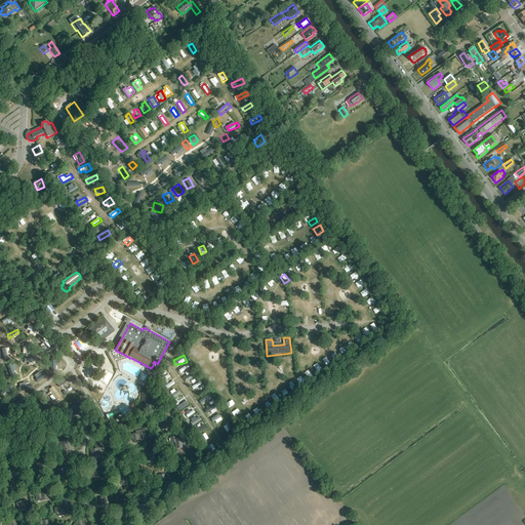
[(182,373),(191,367),(189,363),(179,369),(182,373)]
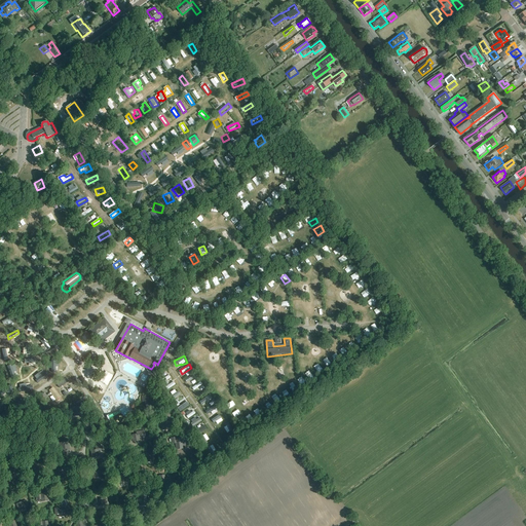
[(163,383),(173,377),(171,374),(161,379),(163,383)]
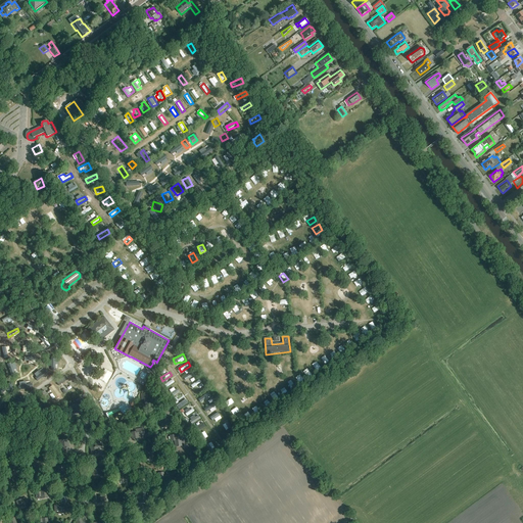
[(192,385),(193,388),(203,383),(201,379),(192,385)]
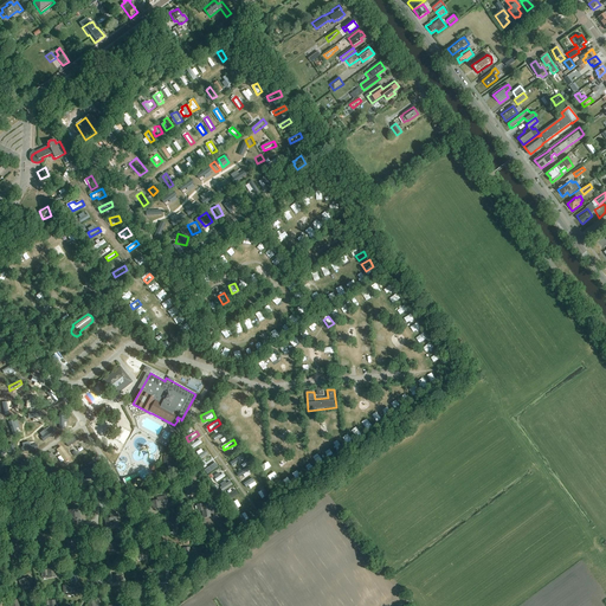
[(75,452),(81,458),(90,449),(83,443),(75,452)]
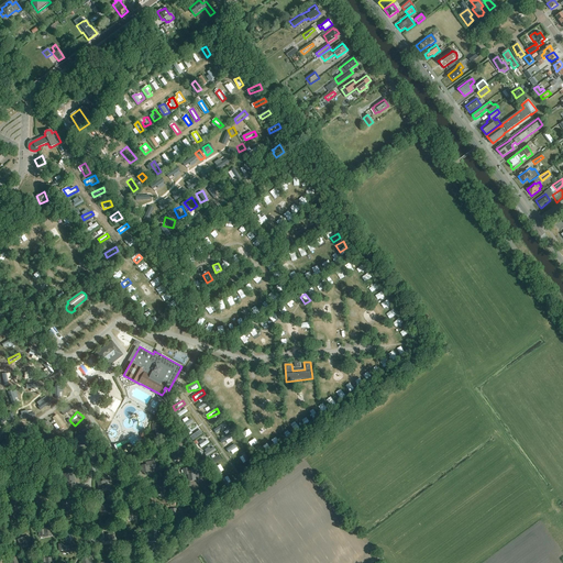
[(55,424),(58,430),(66,424),(59,415),(54,418),(58,423),(55,424)]
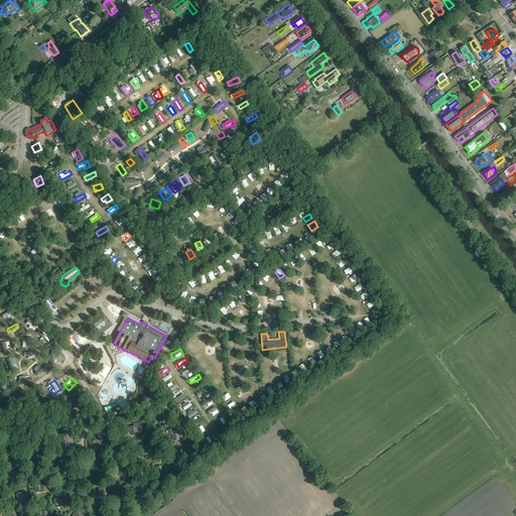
[(207,387),(199,393),(201,396),(210,391),(207,387)]
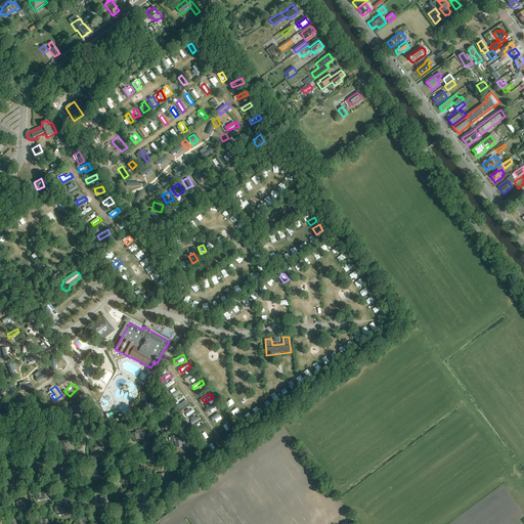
[(185,394),(177,398),(181,403),(188,399),(185,394)]
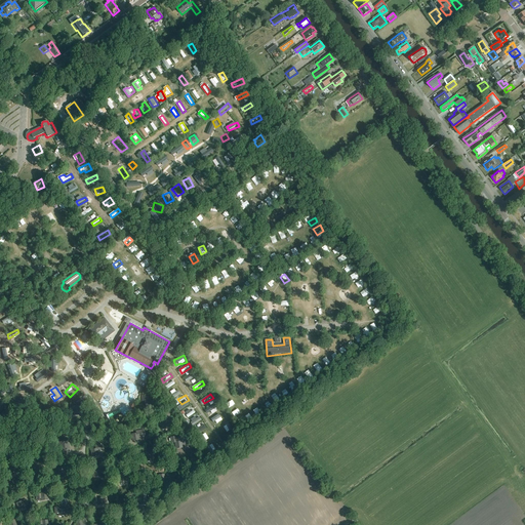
[(137,411),(139,406),(133,402),(130,407),(137,411)]
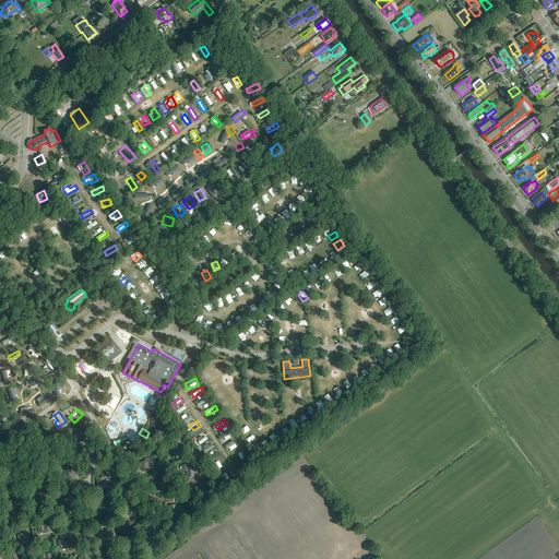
[(219,436),(222,440),(226,438),(227,440),(234,438),(230,430),(219,436)]
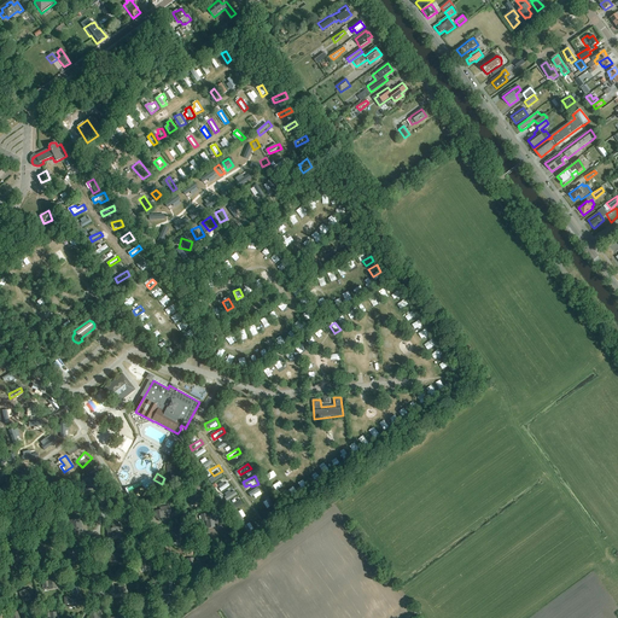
[(95,489),(94,478),(86,478),(86,481),(81,481),(82,487),(87,485),(87,490),(95,489)]
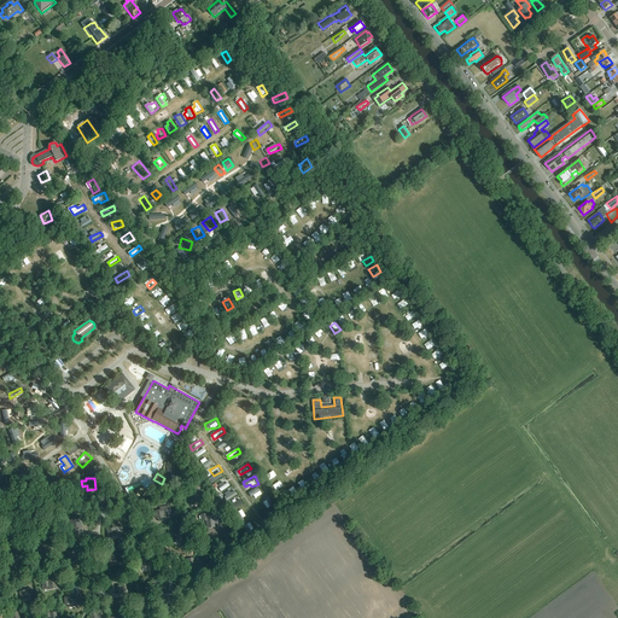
[(220,489),(222,493),(232,485),(229,482),(220,489)]
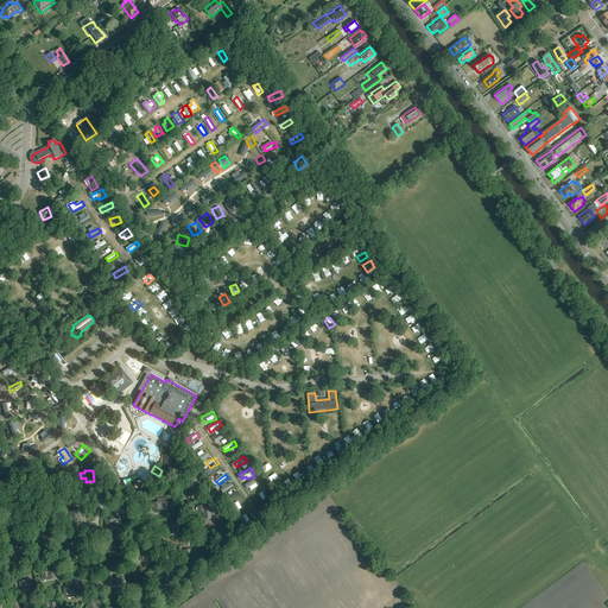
[(249,489),(258,483),(254,479),(246,485),(249,489)]
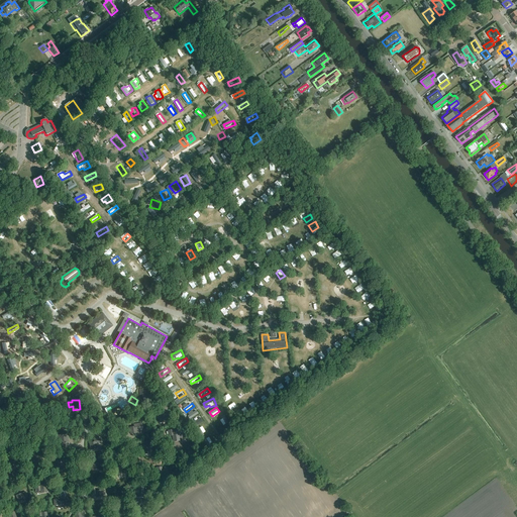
[(191,419),(200,414),(198,410),(188,415),(191,419)]
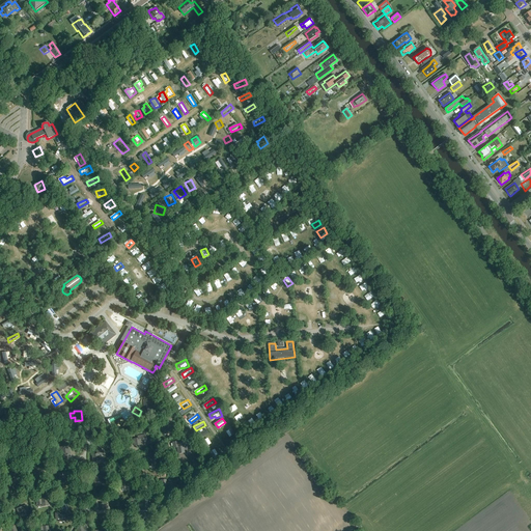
[(164,435),(170,435),(169,427),(171,427),(171,425),(163,425),(163,423),(160,423),(161,430),(163,430),(164,435)]
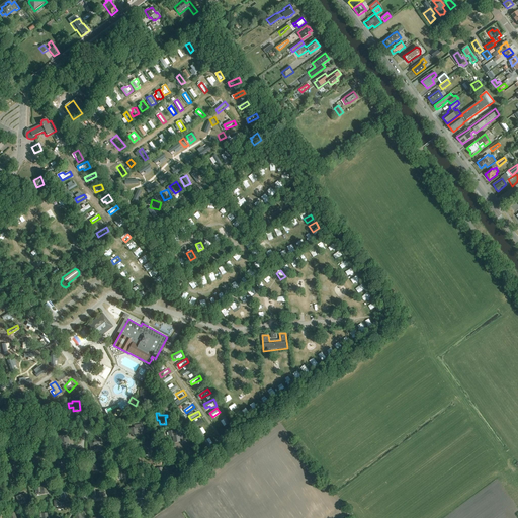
[(229,425),(232,423),(227,416),(224,418),(229,425)]
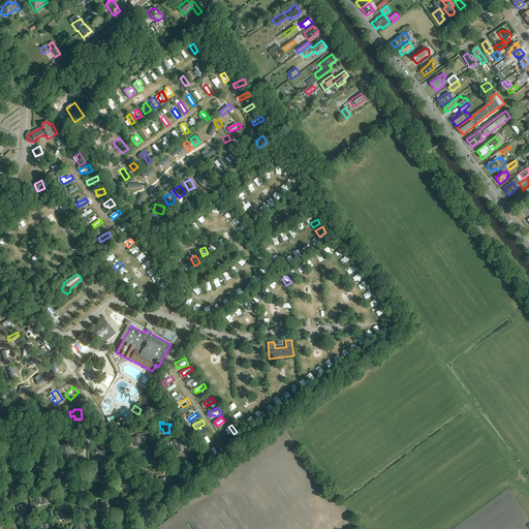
[(200,436),(210,432),(208,428),(198,432),(200,436)]
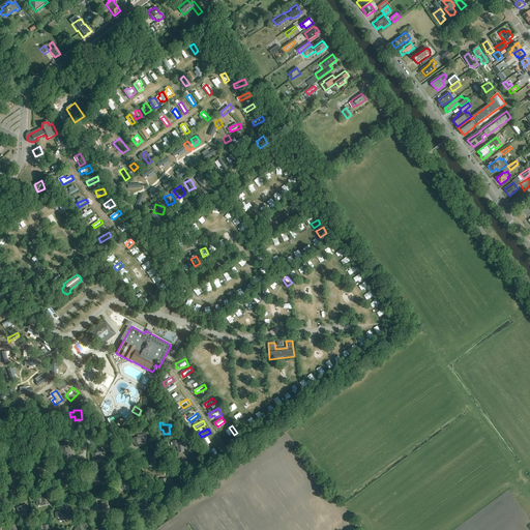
[(134,445),(140,444),(140,442),(146,441),(145,434),(137,435),(137,438),(133,439),(134,445)]
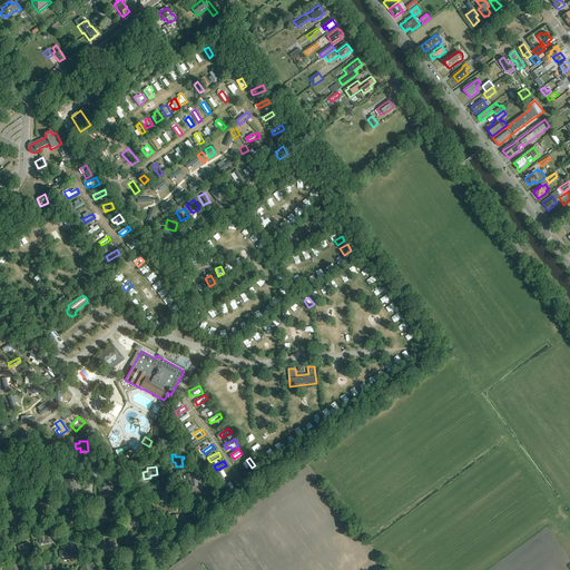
[(202,479),(200,472),(193,473),(194,475),(190,477),(190,474),(185,475),(186,481),(189,481),(192,488),(198,487),(196,480),(202,479)]
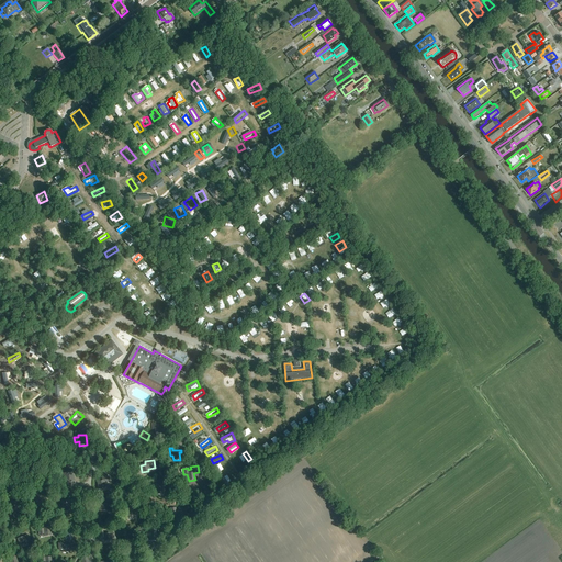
[(71,475),(70,472),(63,473),(64,481),(67,481),(68,483),(75,482),(74,474),(71,475)]
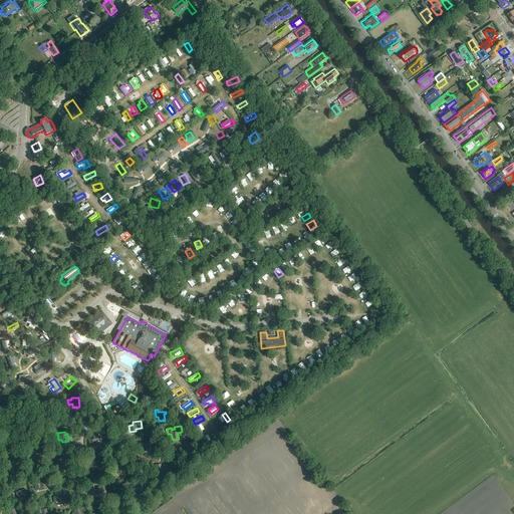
[(89,447),(95,446),(95,442),(100,441),(99,436),(92,437),(93,440),(88,441),(89,447)]
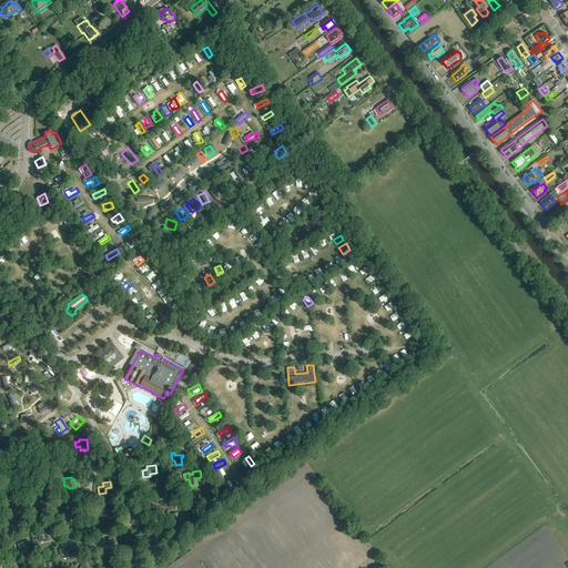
[(164,499),(164,492),(165,492),(165,489),(155,490),(155,495),(158,494),(158,500),(164,499)]
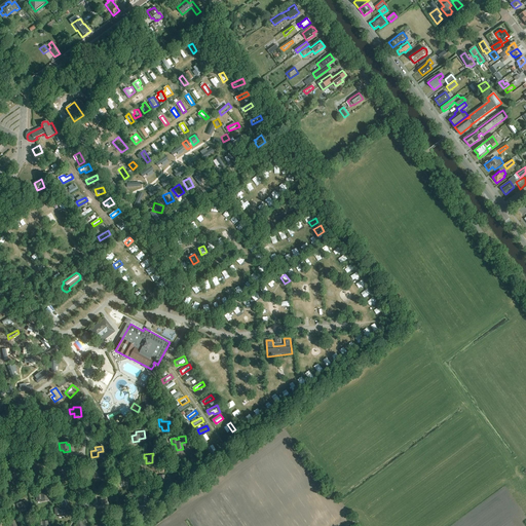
[(35,466),(35,463),(28,464),(29,472),(32,472),(32,474),(38,473),(38,466),(35,466)]
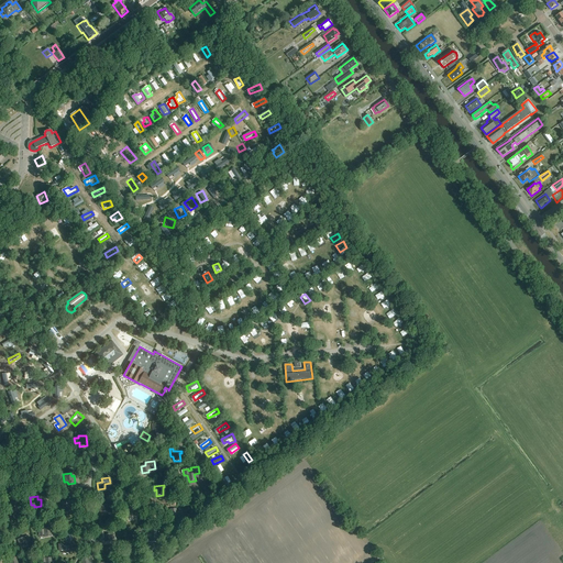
[(69,508),(68,501),(62,503),(63,509),(66,508),(67,512),(72,511),(72,508),(69,508)]
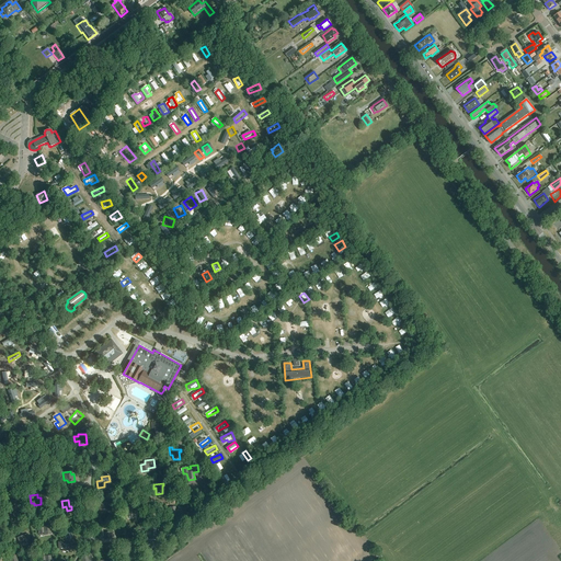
[(128,517),(135,516),(134,512),(138,512),(137,505),(126,507),(128,517)]
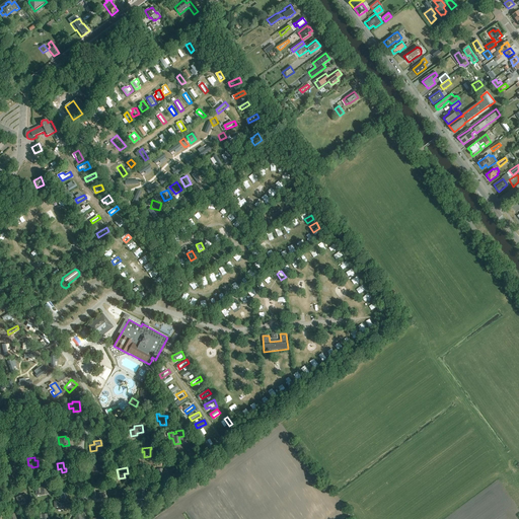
[(162,472),(162,469),(156,469),(157,477),(161,477),(162,479),(168,478),(167,472),(162,472)]
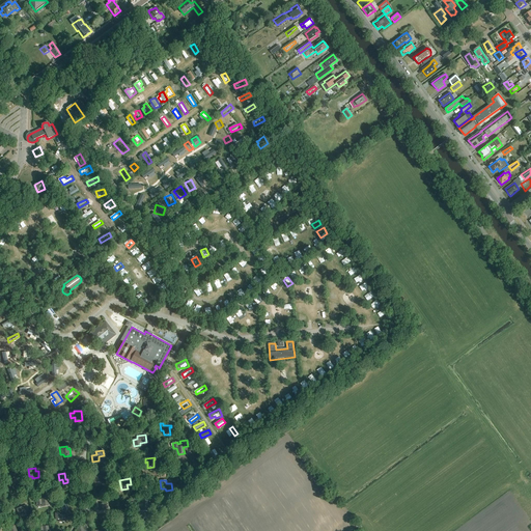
[(39,506),(39,505),(42,505),(42,506),(48,506),(47,498),(40,499),(40,500),(36,500),(36,506),(39,506)]
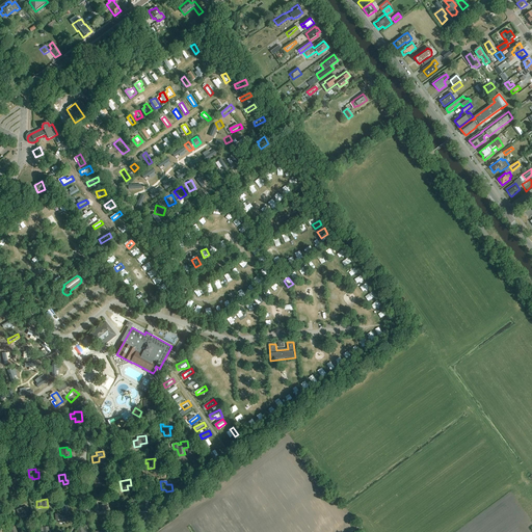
[(149,504),(150,502),(141,502),(141,503),(138,503),(138,509),(141,509),(140,512),(149,512),(149,509),(150,509),(150,504),(149,504)]
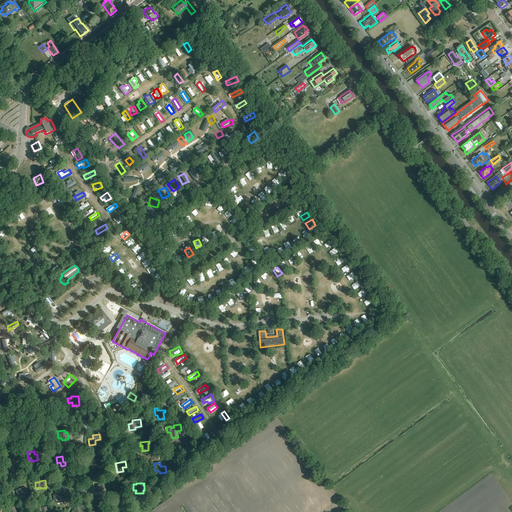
[(94,486),(94,484),(91,484),(92,490),(95,489),(95,493),(101,492),(101,490),(104,490),(104,486),(101,486),(94,486)]
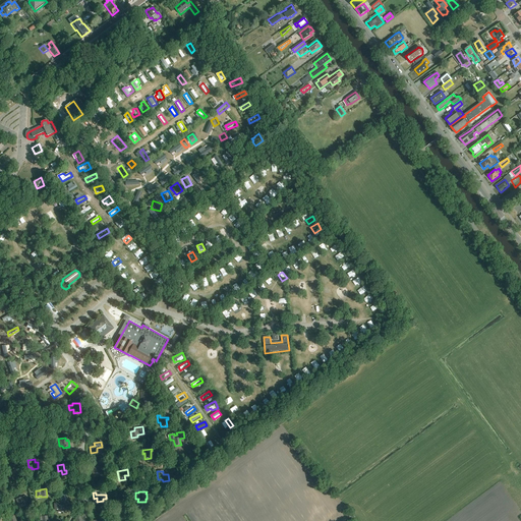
[(18,506),(24,503),(23,503),(27,501),(25,496),(16,500),(18,506)]
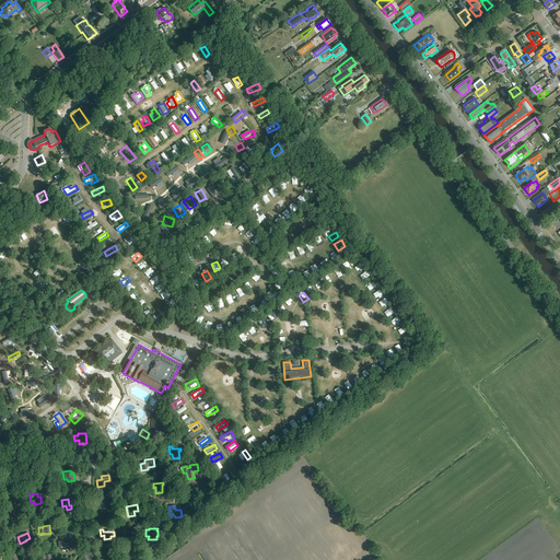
[(62,544),(61,541),(58,541),(59,548),(62,548),(62,550),(69,550),(68,543),(62,544)]
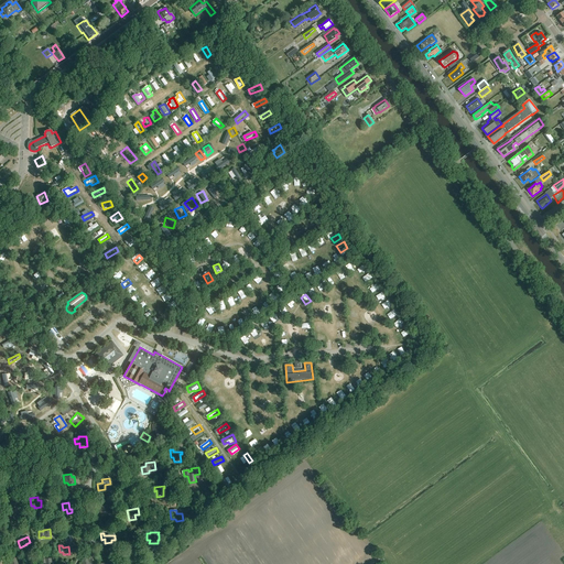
[(137,561),(136,554),(136,550),(126,551),(126,559),(129,557),(130,561),(137,561)]
